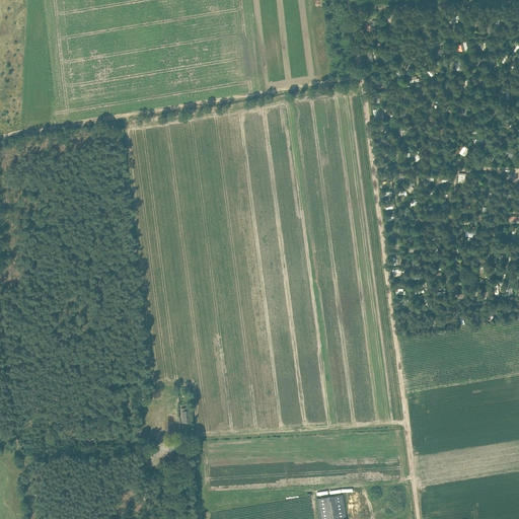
[(448,18),(450,24),(458,22),(456,16),(448,18)]
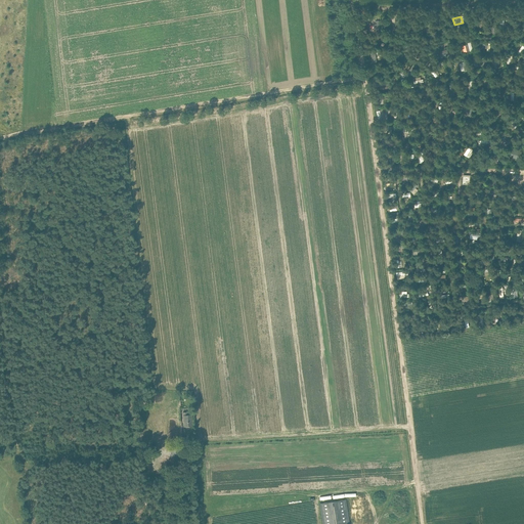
[(479,91),(475,94),(481,100),(484,96),(479,91)]
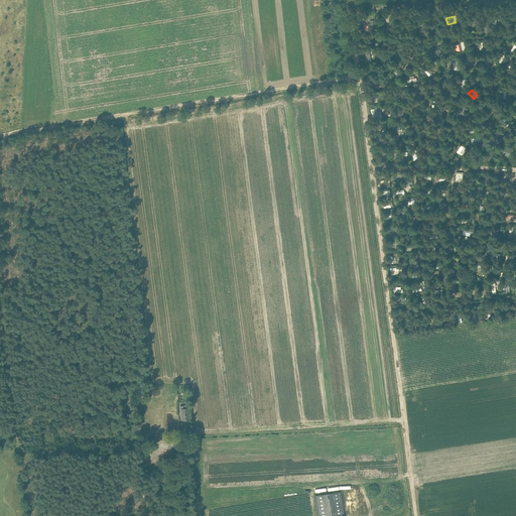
[(458,151),(462,154),(467,148),(463,145),(458,151)]
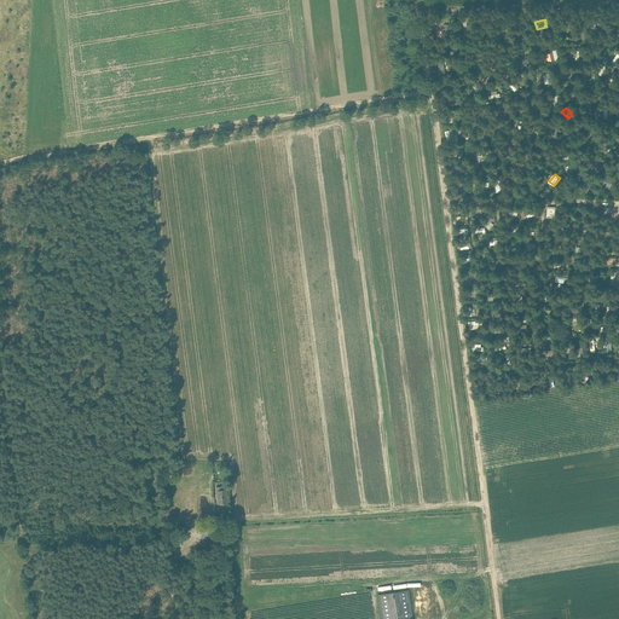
[(613,178),(600,175),(597,186),(600,186),(600,185),(612,187),(612,185),(615,185),(618,178),(613,177),(613,178)]
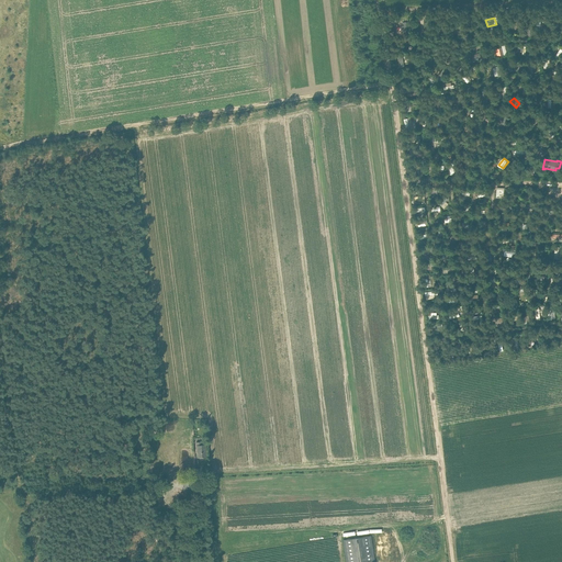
[(453,176),(456,167),(450,165),(447,175),(453,176)]
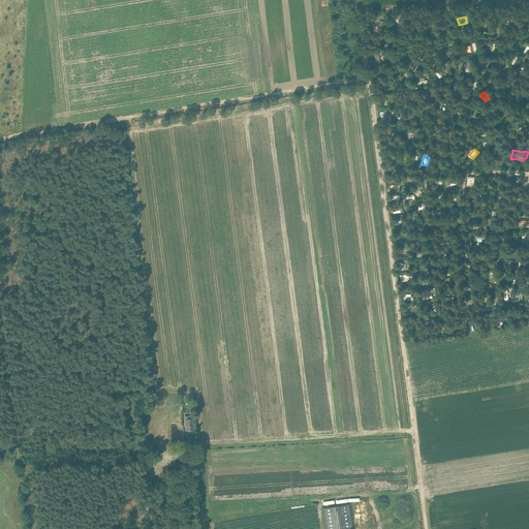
[(475,199),(475,180),(467,179),(467,199),(475,199)]
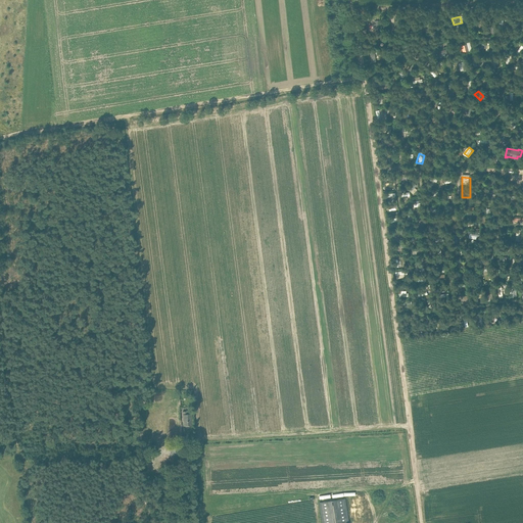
[(396,203),(387,206),(389,212),(398,209),(396,203)]
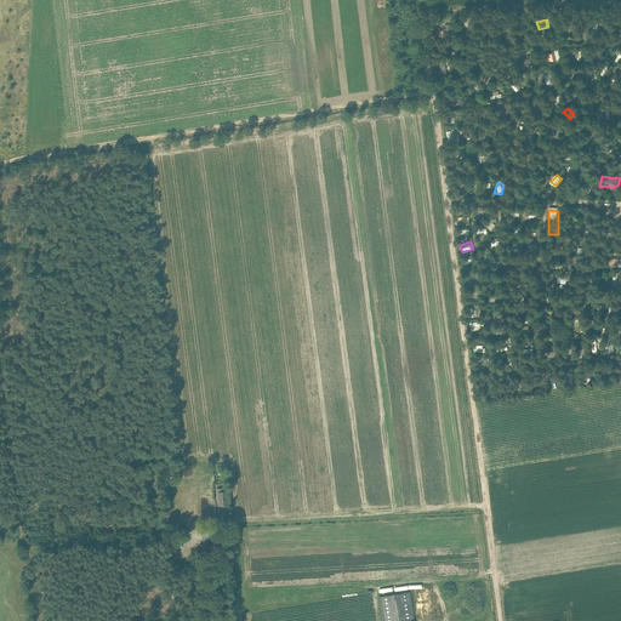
[(217,493),(218,506),(228,505),(227,491),(217,493)]
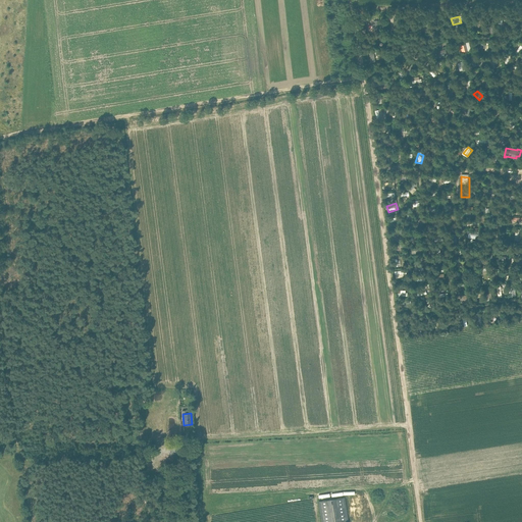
[(319,502),(321,521),(348,521),(345,498),(319,502)]
